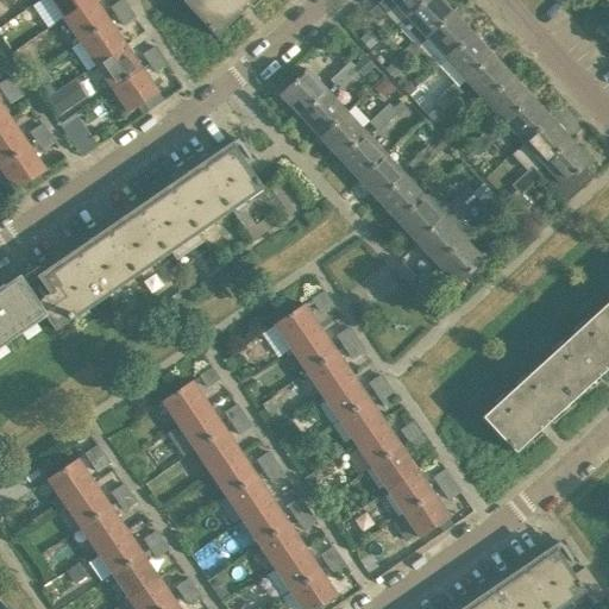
[(0,0),(0,26),(13,44),(56,11),(48,0),(0,0)]
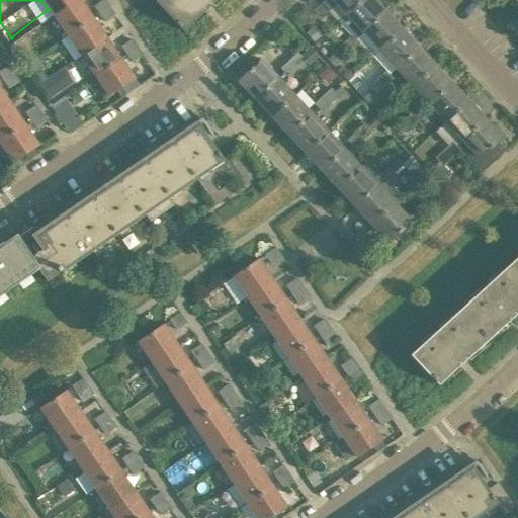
[(41,0),(54,16),(76,0),(41,0)]
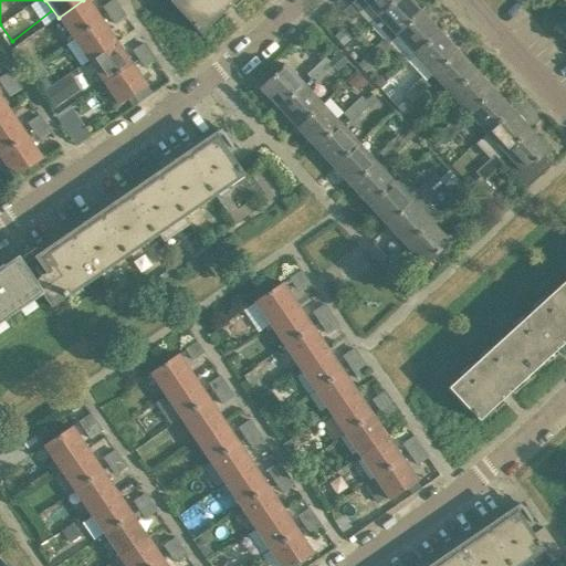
[(101,20),(86,0),(83,0),(59,18),(73,40),(101,20)]
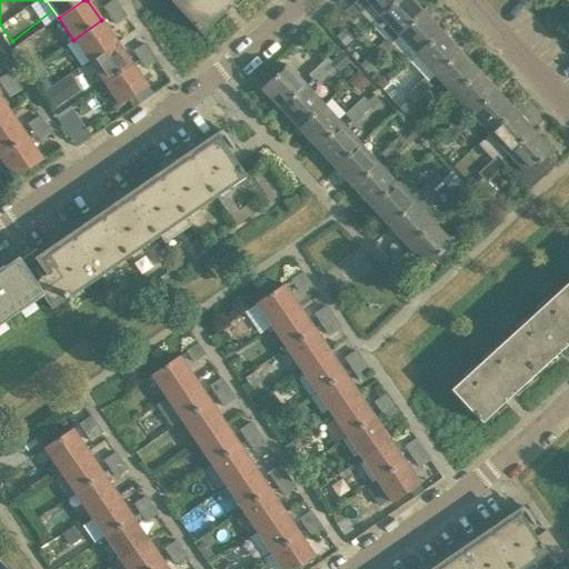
[(113,0),(102,8),(109,16),(120,8),(113,0)]
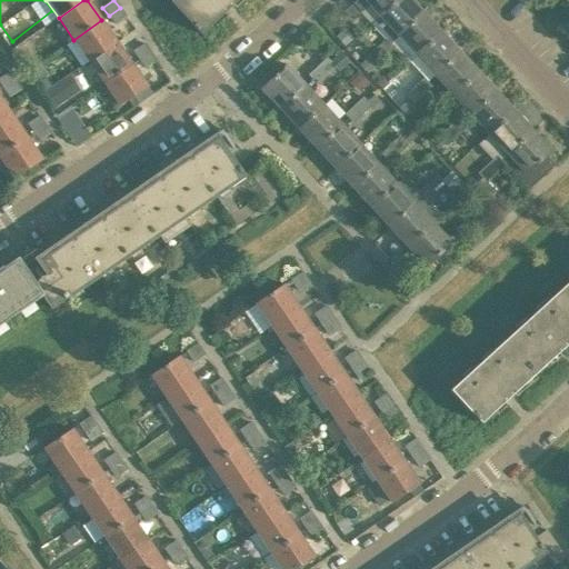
[(239,0),(172,0),(170,2),(201,36),(239,0)]
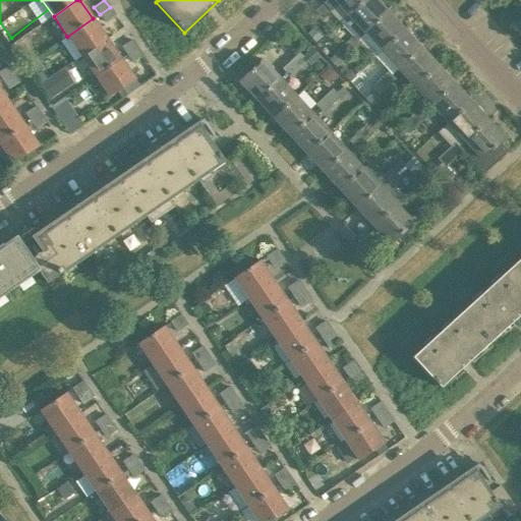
[(322,18),(338,3),(348,15),(364,0),(326,0),(315,10),(322,18)]
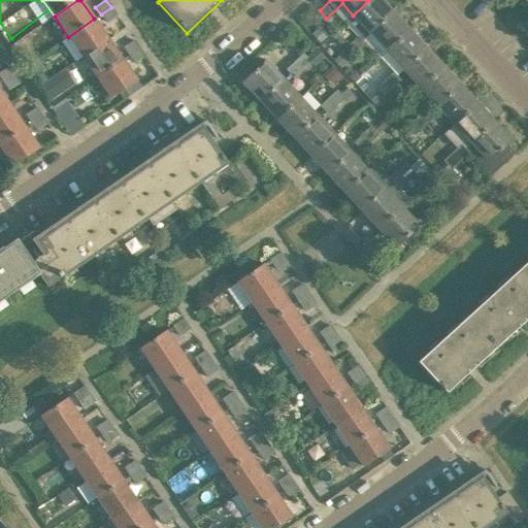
[(369,33),(392,12),(380,0),(369,0),(353,15),(362,25),(355,32),(359,37),(362,40),(369,33)]
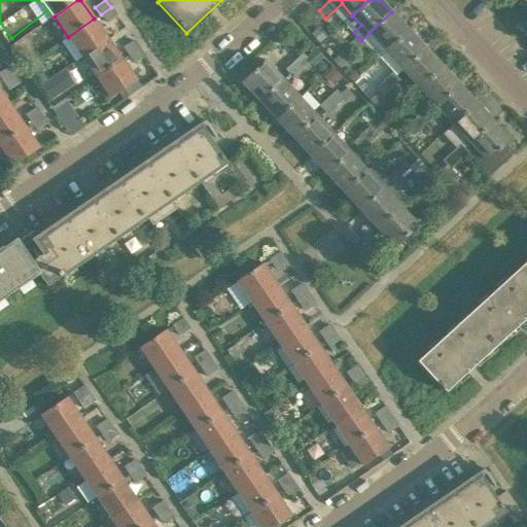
[(116,15),(111,7),(101,14),(106,23),(116,15)]
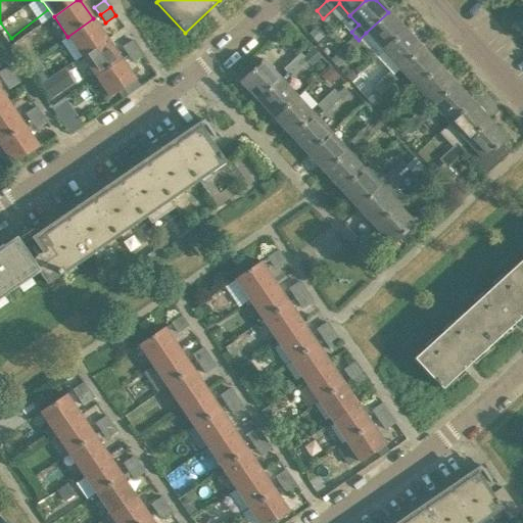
[(383,51),(405,31),(388,12),(366,33),(383,51)]
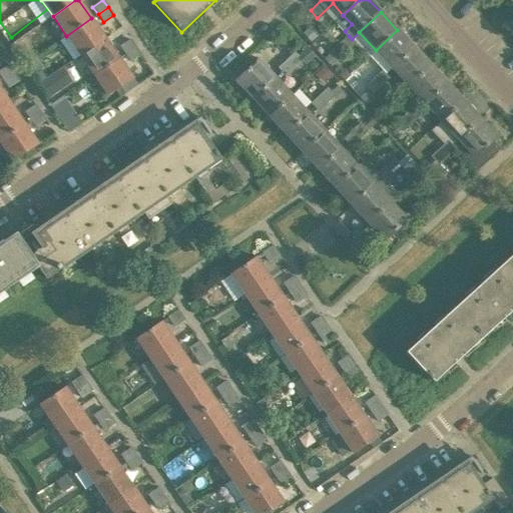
[(105,38),(91,18),(66,36),(80,55),(105,38)]
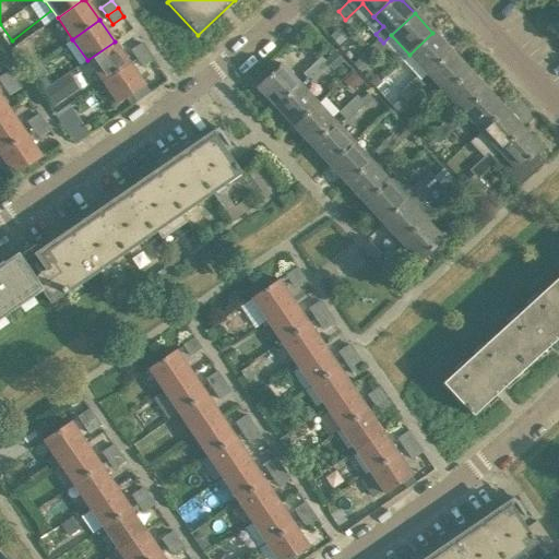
[(339,45),(347,37),(339,26),(329,35),(339,45)]
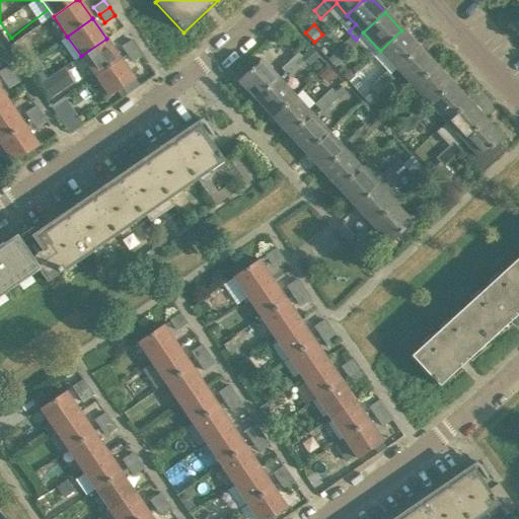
[(419,49),(401,30),(380,51),(396,69),(419,49)]
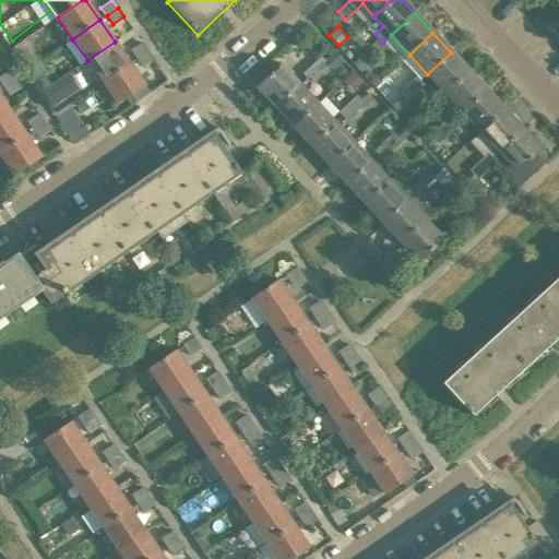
[(371,47),(379,55),(388,47),(383,43),(380,39),(371,47)]
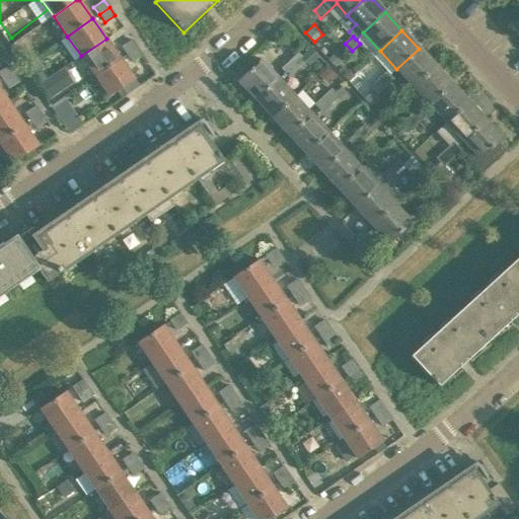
[(120,59),(106,39),(81,56),(94,76),(120,59)]
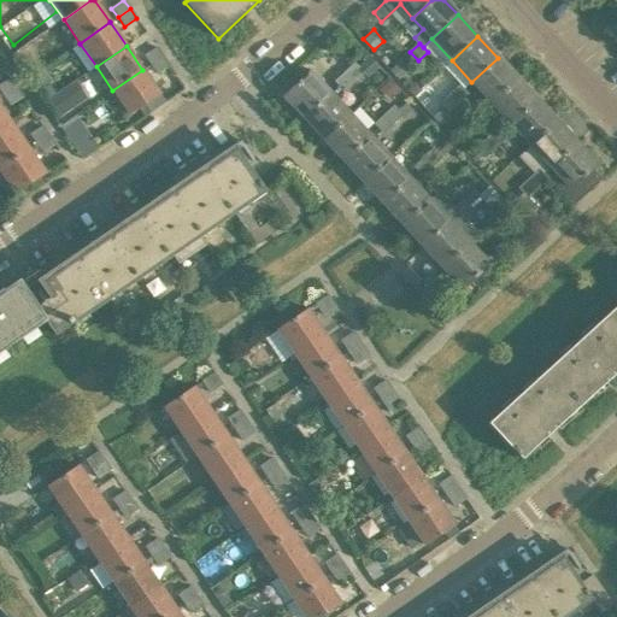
[(145,56),(151,65),(163,57),(157,48),(145,56)]
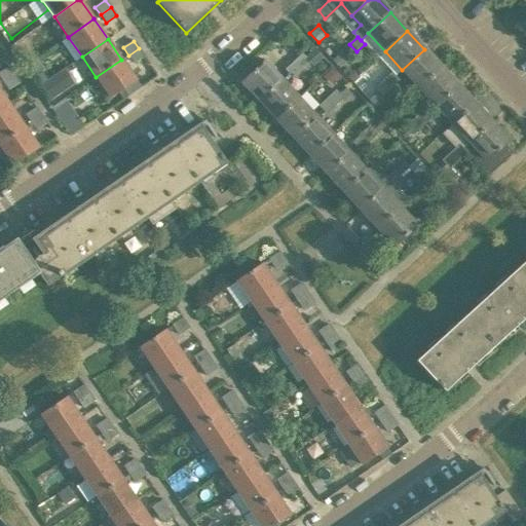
[(357,51),(349,44),(341,51),(348,59),(357,51)]
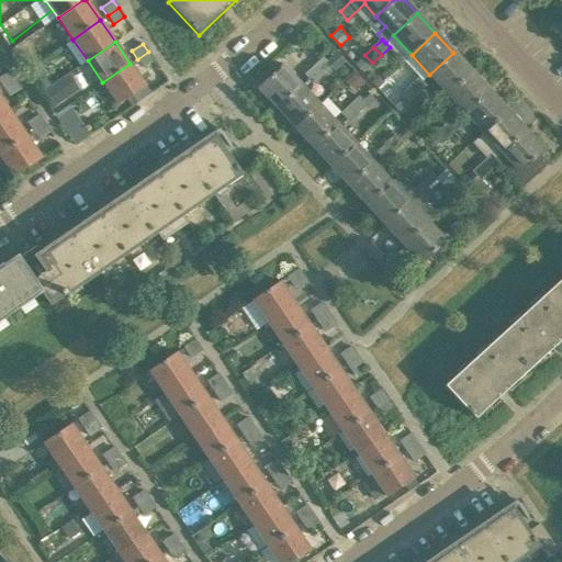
[(154,60),(148,52),(137,59),(143,68),(154,60)]
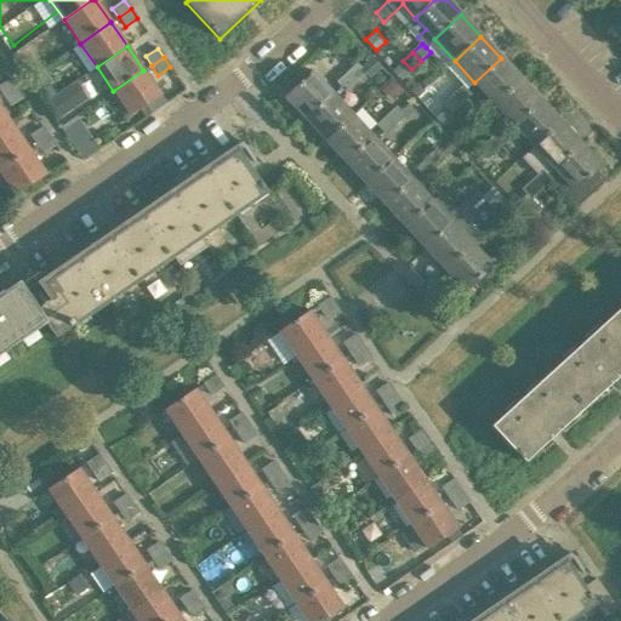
[(495,104),(522,80),(501,58),(474,83),(495,104)]
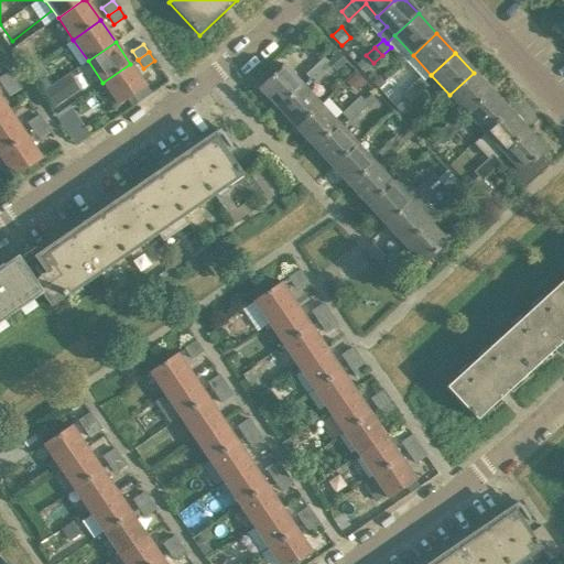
[(315,67),(322,75),(332,66),(324,58),(315,67)]
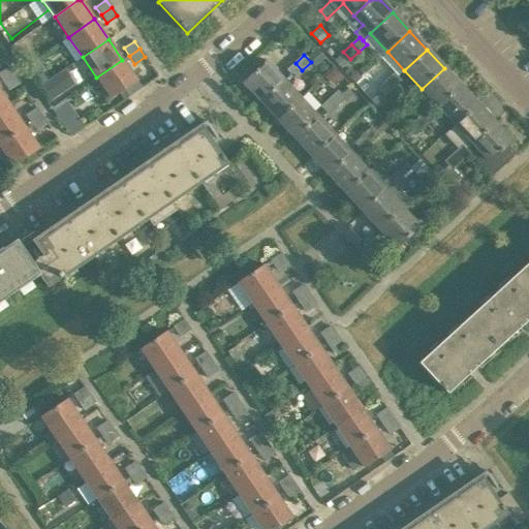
[(52,101),(92,72),(80,56),(39,85),(52,101)]
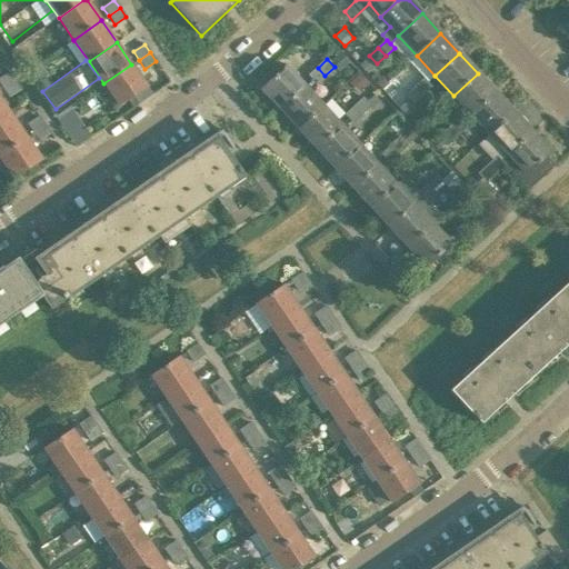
[(26,73),(32,85),(42,78),(47,76),(39,65),(26,73)]
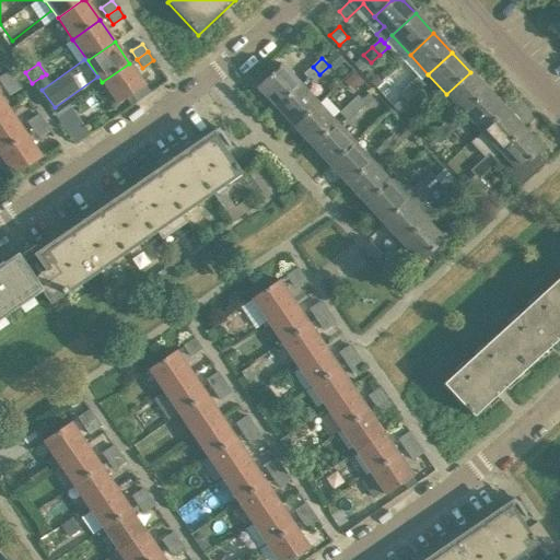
[(146,85),(129,63),(102,82),(117,104),(146,85)]
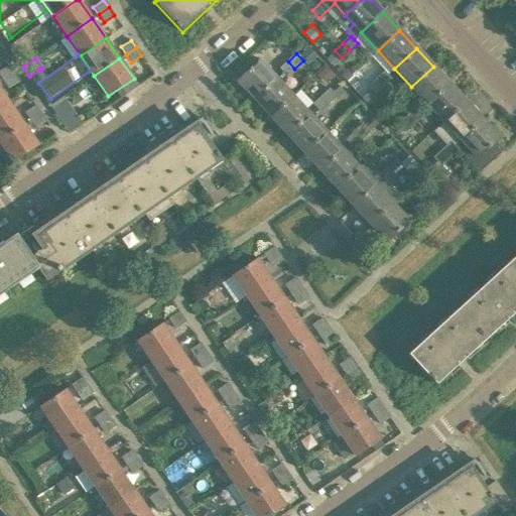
[(237,80),(254,99),(276,79),(259,59),(237,80)]
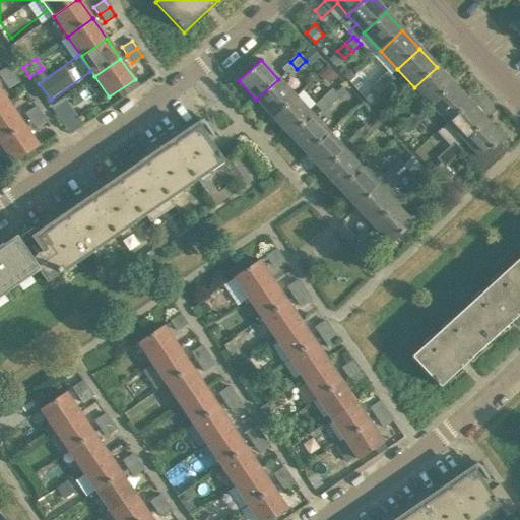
[(297,69),(290,62),(282,69),(289,76),(297,69)]
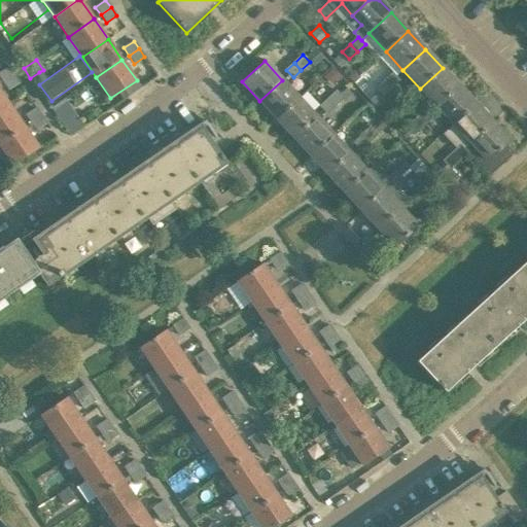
[(341,77),(331,67),(324,74),(335,84),(341,77)]
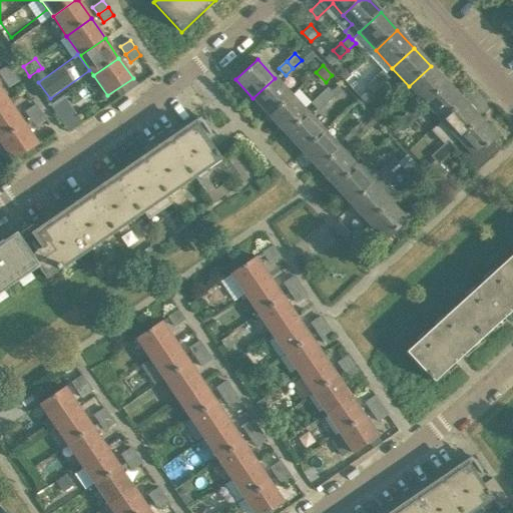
[(0,70),(0,75),(3,80),(13,73),(8,66),(0,70)]
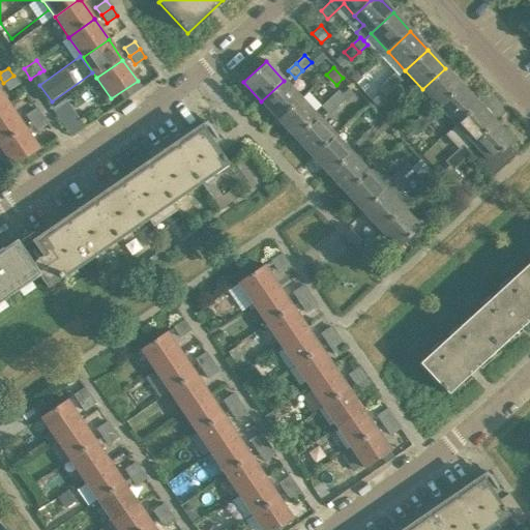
[(462,86),(445,68),(422,89),(439,107),(462,86)]
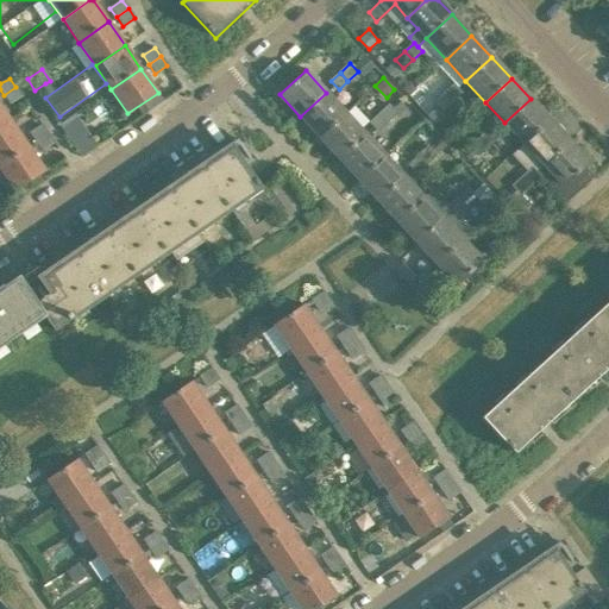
[(444,94),(452,102),(462,93),(453,85),(444,94)]
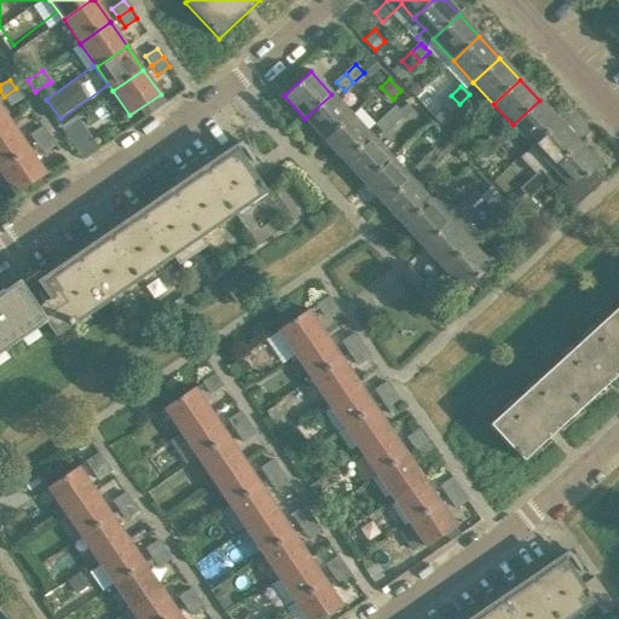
[(22,98),(16,88),(4,97),(10,105),(22,98)]
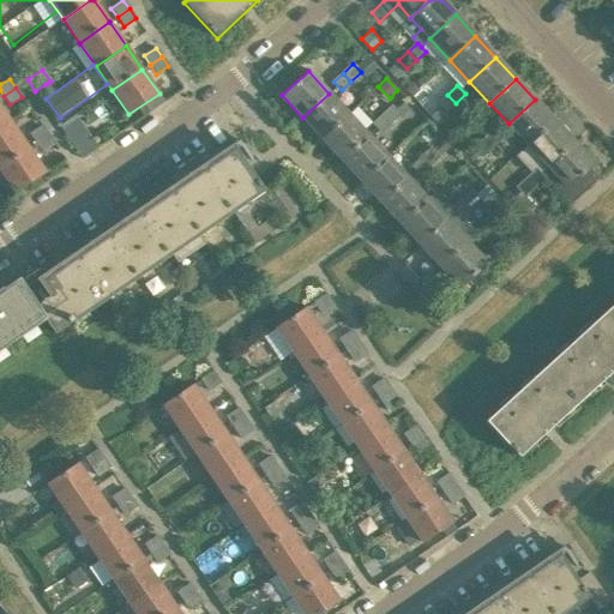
[(348,114),(329,94),(302,118),(321,138),(348,114)]
